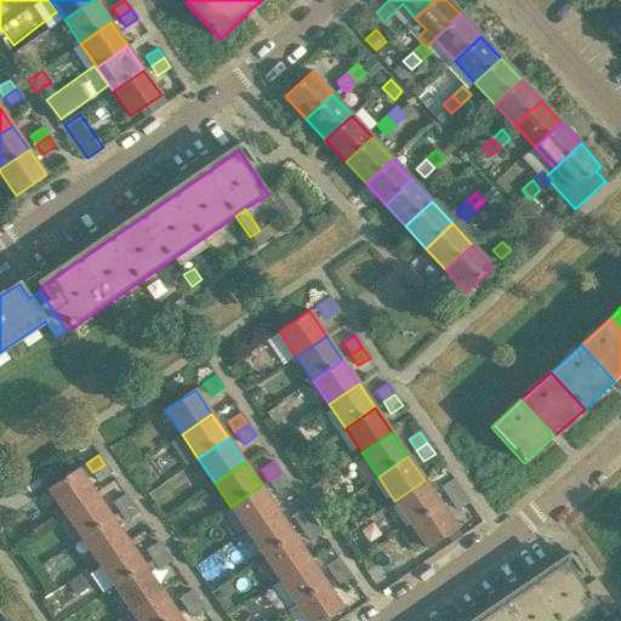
[(104,465),(92,472),(98,482),(110,473),(104,465)]
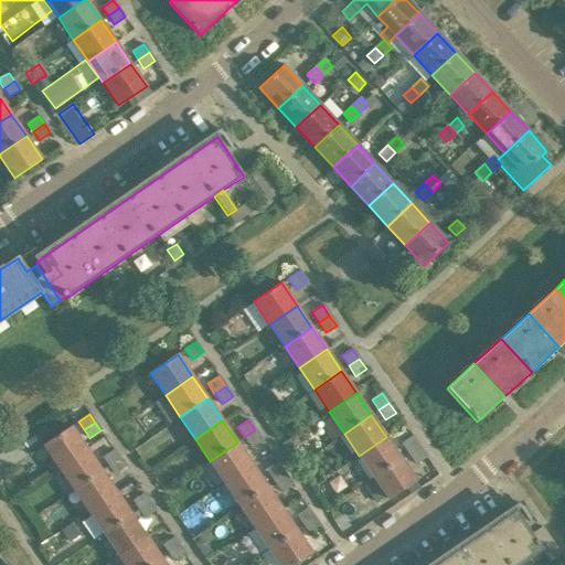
[(43,445),(59,468),(86,449),(71,426),(43,445)]
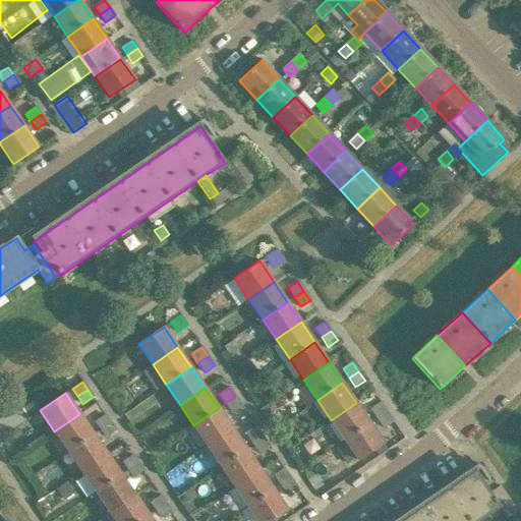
[(241,406),(235,397),(225,403),(231,412),(241,406)]
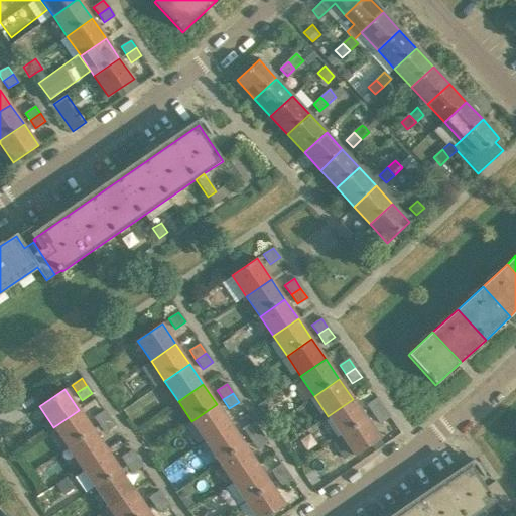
[(367,405),(373,414),(383,408),(376,398),(367,405)]
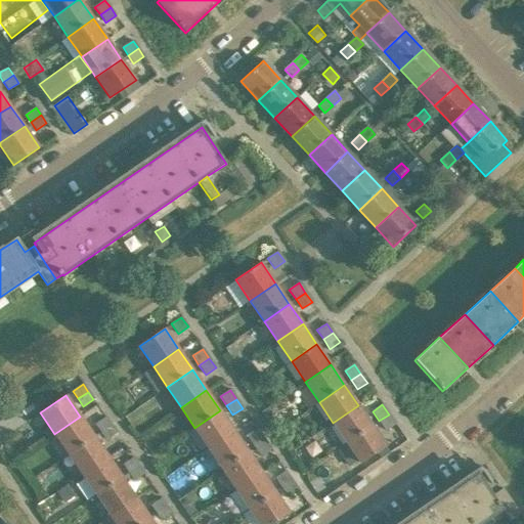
[(372,425),(358,405),(333,423),(347,442),(372,425)]
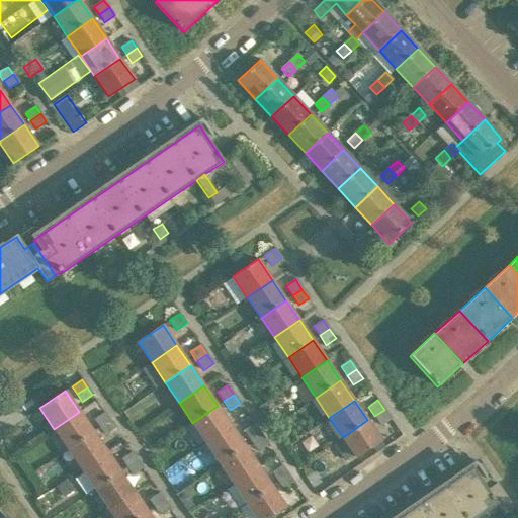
[(192,423),(205,443),(231,426),(218,406),(192,423)]
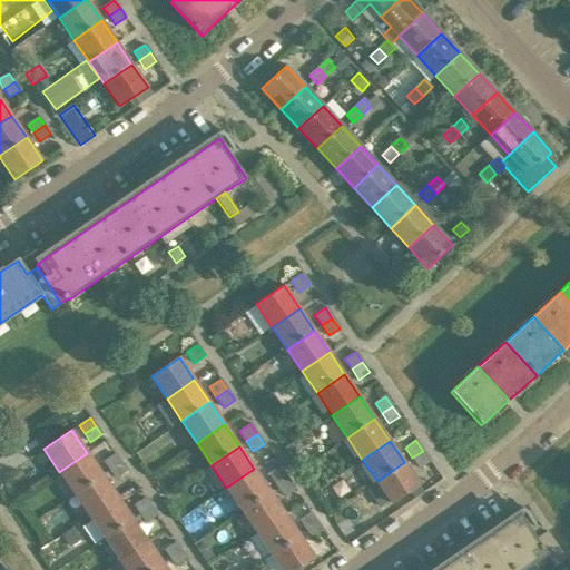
[(430,461),(423,451),(412,458),(419,468),(430,461)]
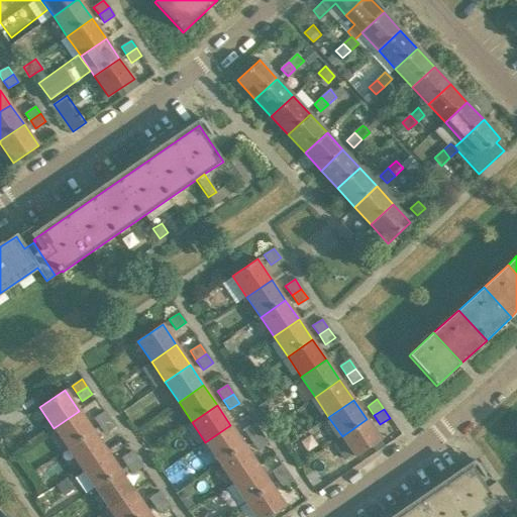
[(93,431),(79,411),(54,428),(68,447),(93,431)]
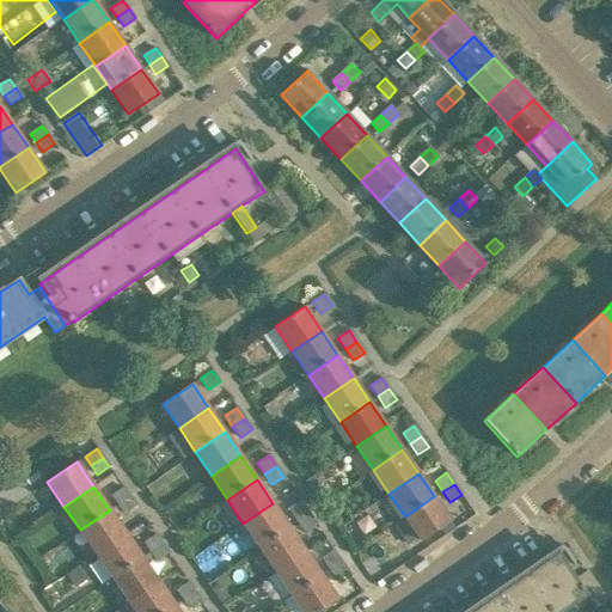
[(111,496),(117,505),(129,496),(123,488),(111,496)]
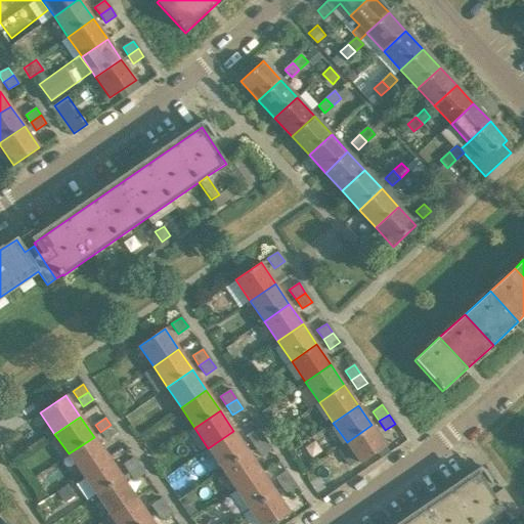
[(116,433),(111,425),(100,432),(106,440),(116,433)]
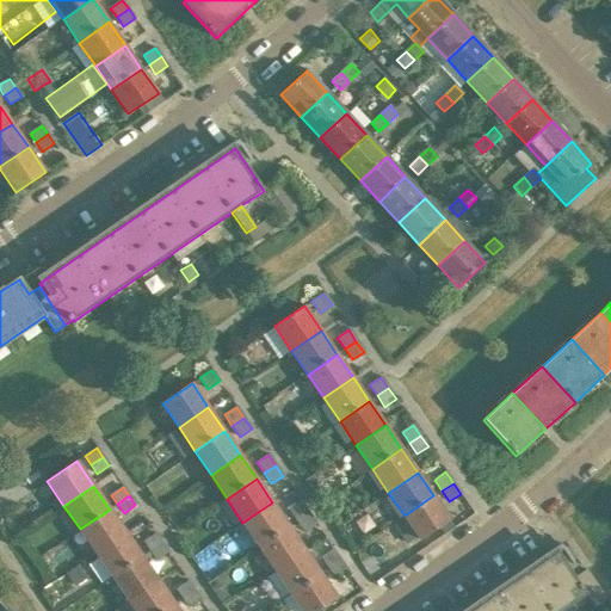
[(433,495),(405,516),(421,541),(450,520),(433,495)]
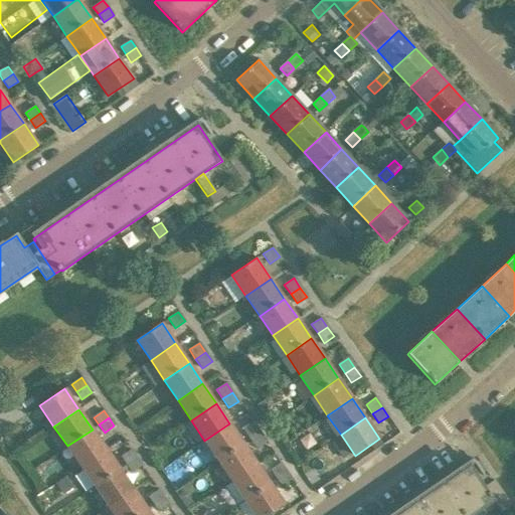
[(243,430),(249,439),(260,432),(253,422),(243,430)]
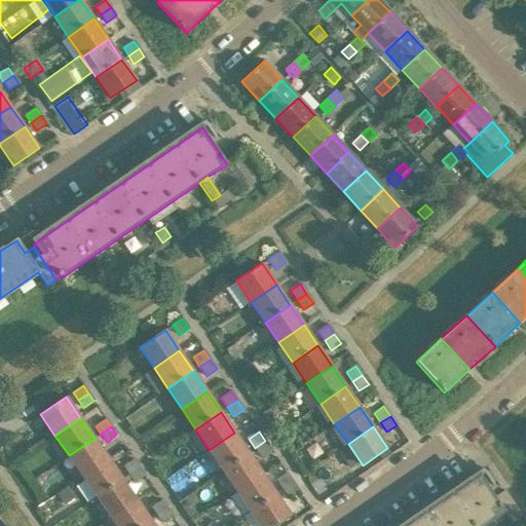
[(249,453),(234,433),(209,450),(223,470),(249,453)]
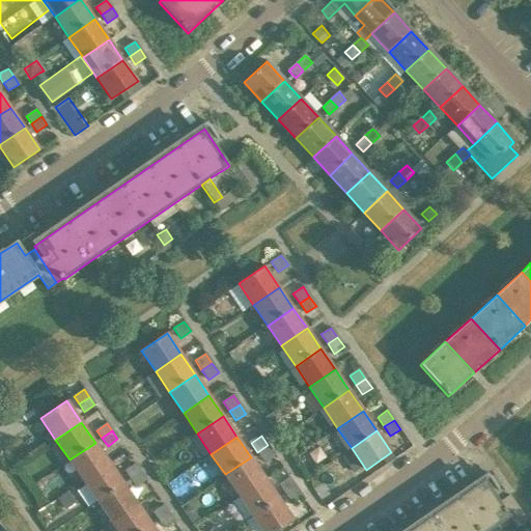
[(109,463),(95,443),(70,459),(84,480),(109,463)]
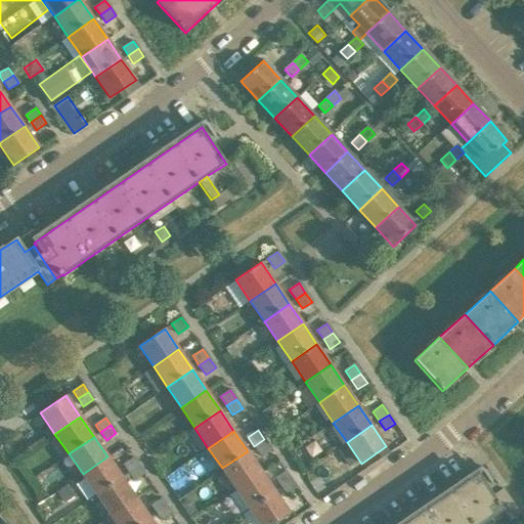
[(270,449),(264,439),(254,446),(260,455),(270,449)]
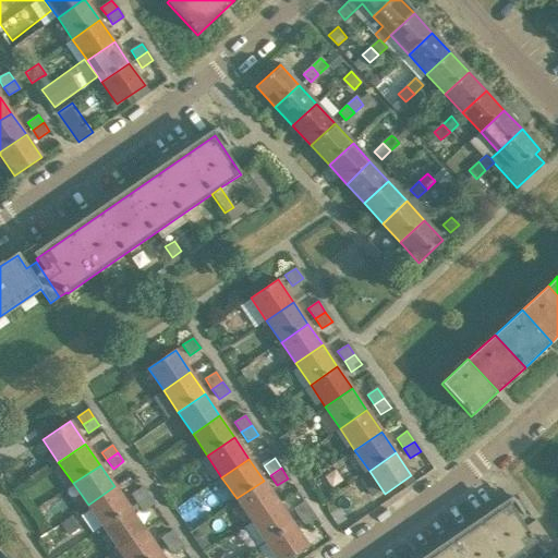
[(237,498),(251,520),(278,502),(264,481),(237,498)]
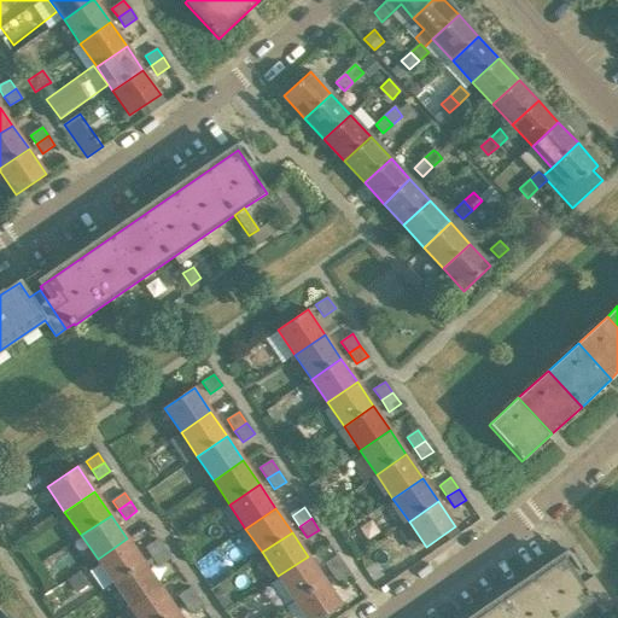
[(144,563),(127,538),(98,559),(114,583),(144,563)]
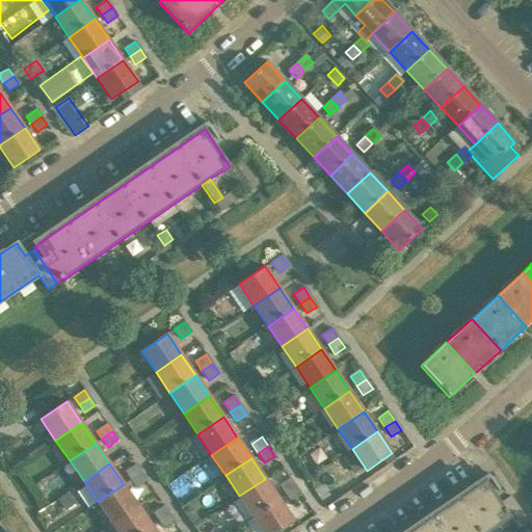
[(131,479),(140,473),(135,464),(125,472),(131,479)]
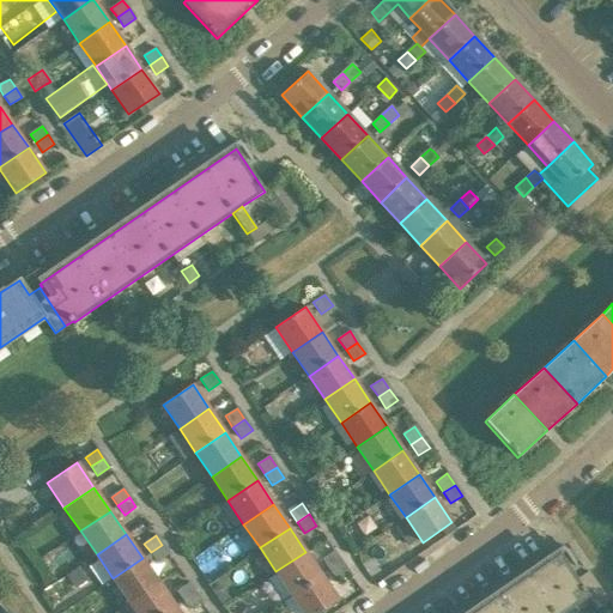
[(168,553),(162,545),(151,552),(157,562),(168,553)]
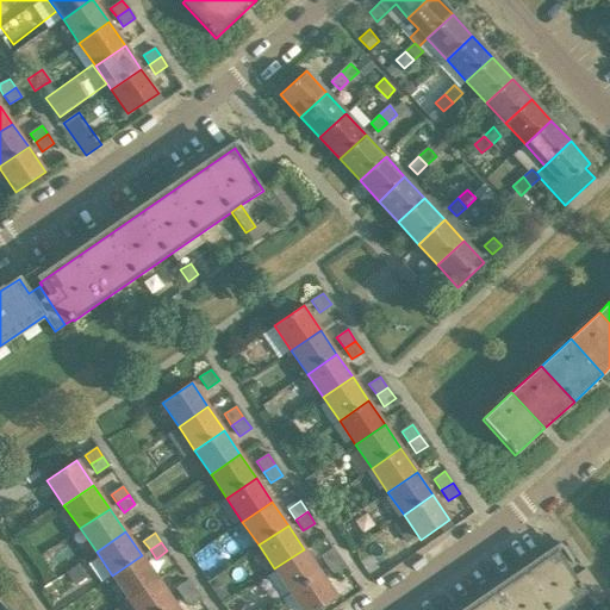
[(340,559),(332,548),(321,556),(328,567),(340,559)]
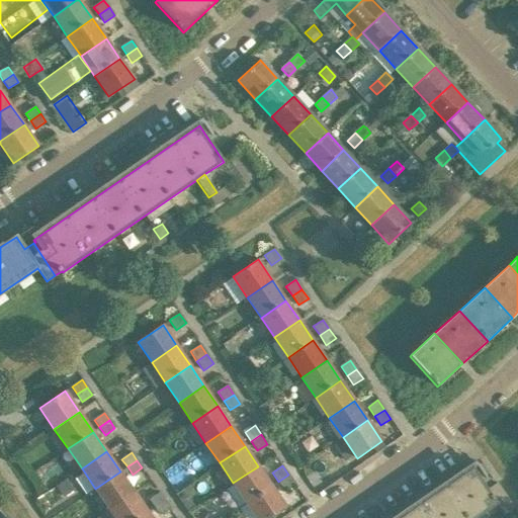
[(271,486),(258,466),(233,483),(247,503),(271,486)]
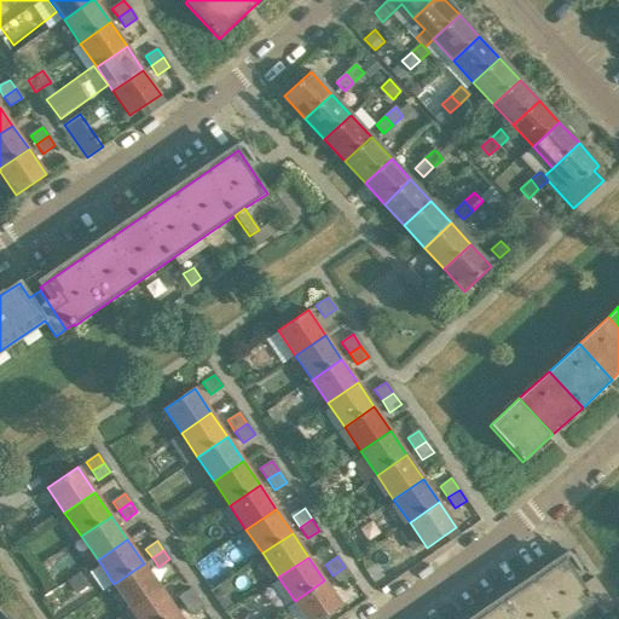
[(568,618),(594,602),(602,614),(613,606),(594,578),(583,585),(565,560),(478,618),(568,618)]
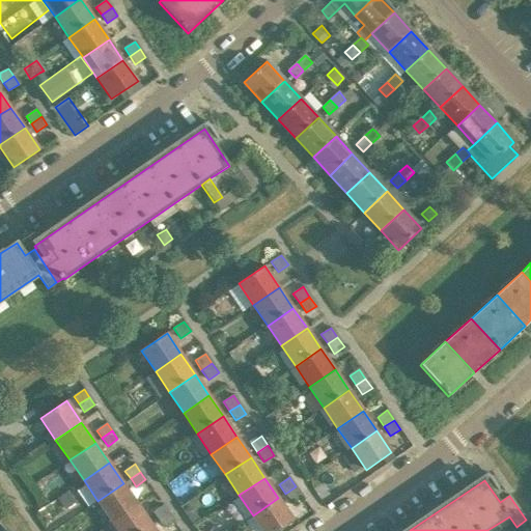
[(137,504),(123,483),(98,501),(112,522),(137,504)]
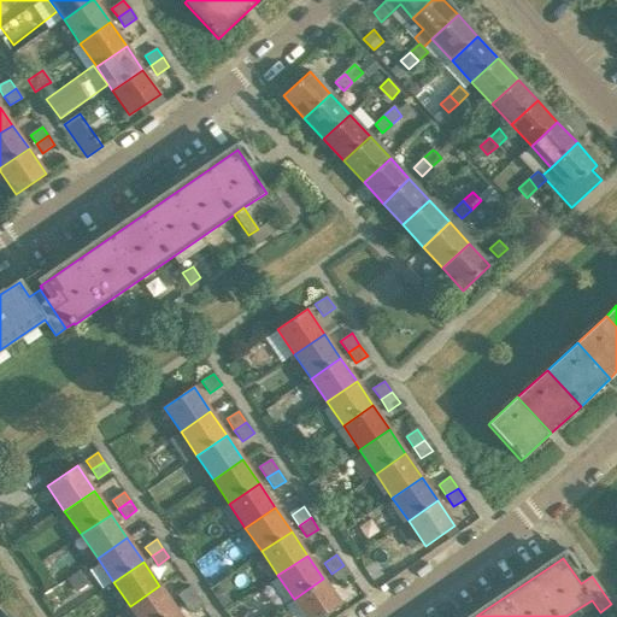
[(351,577),(344,565),(331,574),(339,585),(351,577)]
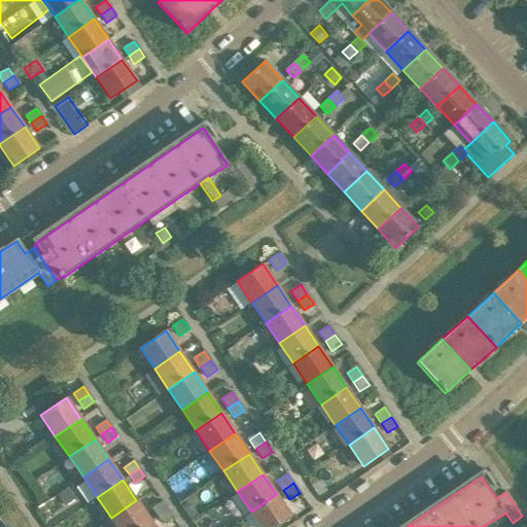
[(74,499),(66,487),(56,494),(63,506),(74,499)]
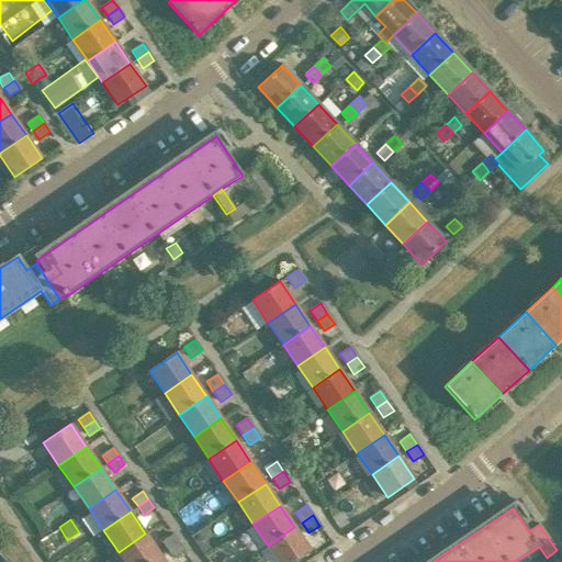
[(268,546),(278,561),(292,561),(310,550),(294,527),(268,546)]
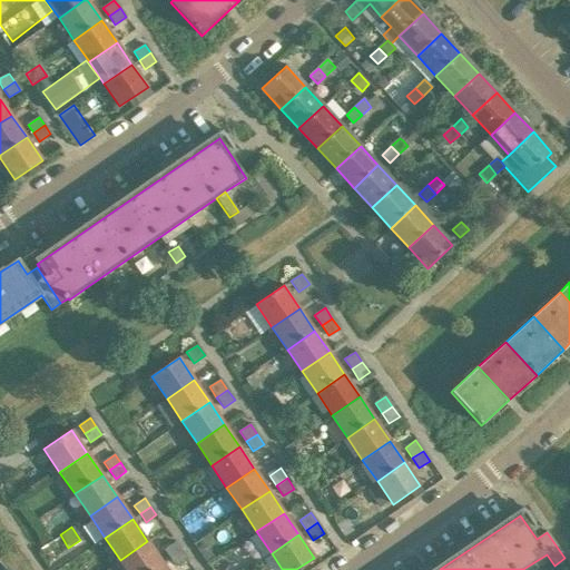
[(151,569),(163,563),(147,541),(120,560),(126,569),(151,569)]
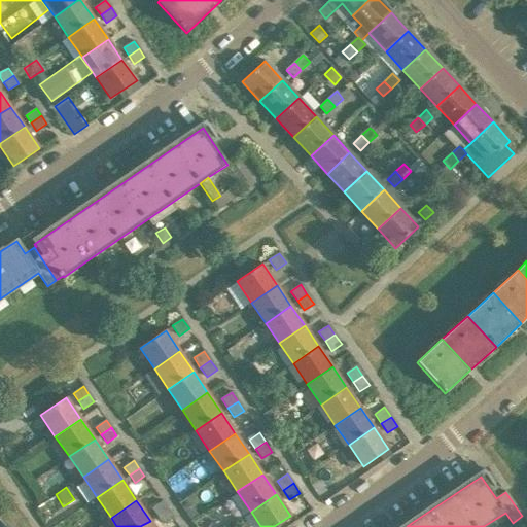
[(152,508),(157,516),(167,510),(162,501),(152,508)]
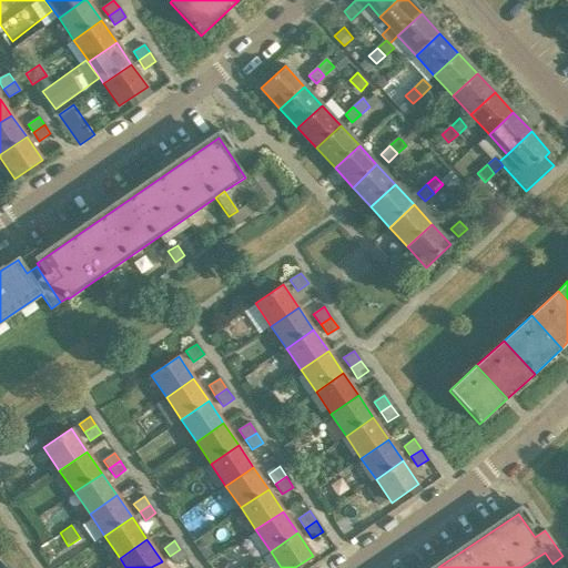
[(185,557),(180,549),(170,556),(175,565),(185,557)]
